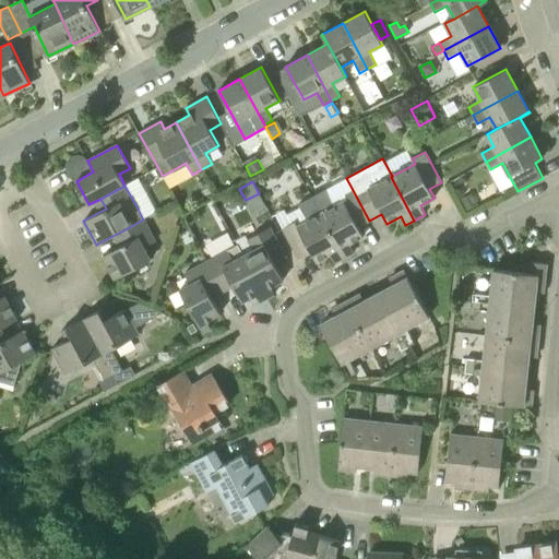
[(325,189),(311,197),(344,258),(354,252),(349,244),(364,236),(358,226),(369,221),(353,190),(345,194),(347,199),(334,206),(325,189)]
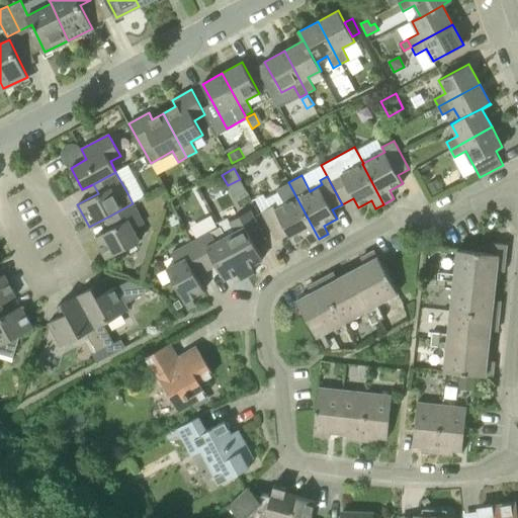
[(436,181),(427,186),(432,194),(441,189),(436,181)]
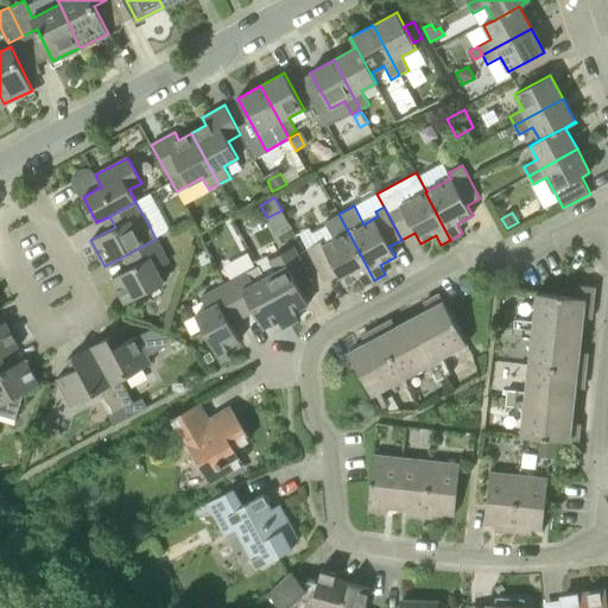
[(374,280),(339,214),(325,222),(335,240),(323,247),(320,241),(308,247),(325,282),(337,274),(343,285),(359,277),(365,285),(374,280)]
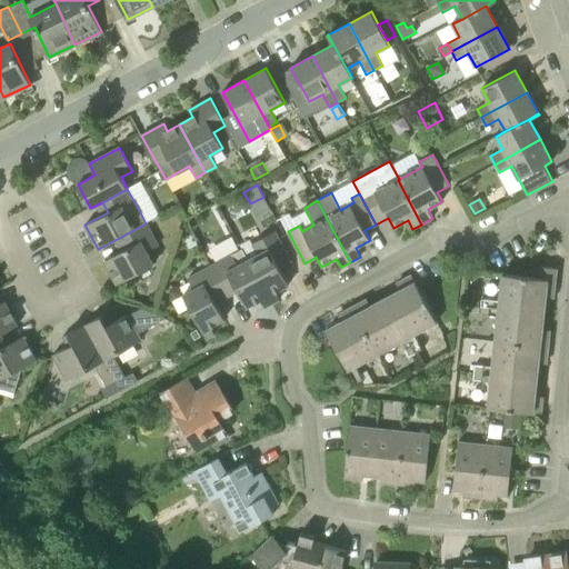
[(136,229),(121,237),(127,248),(103,260),(117,285),(153,265),(147,251),(158,245),(146,223),(136,229)]
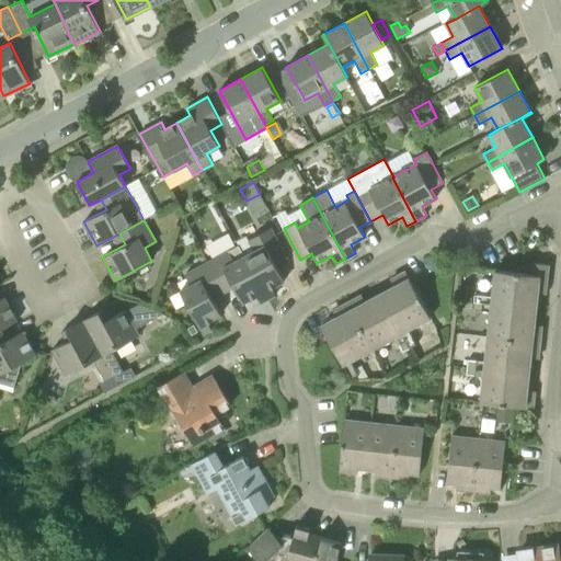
[(285,281),(277,267),(276,264),(287,259),(271,228),(249,240),(253,249),(244,254),(268,299),(275,295),(272,288),(285,281)]
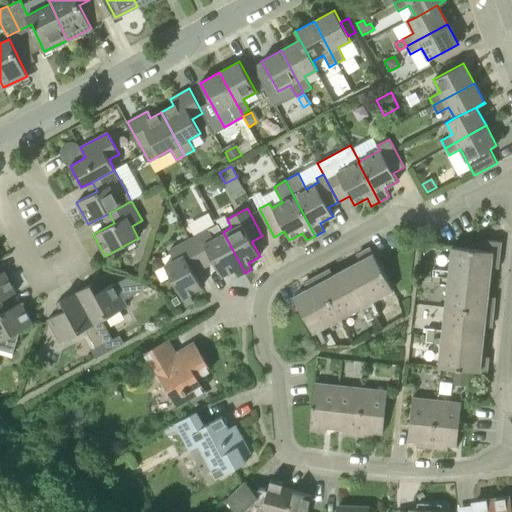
[(209,228),(189,239),(205,267),(214,262),(222,276),(234,270),(238,277),(245,273),(223,232),(214,237),(209,228)]
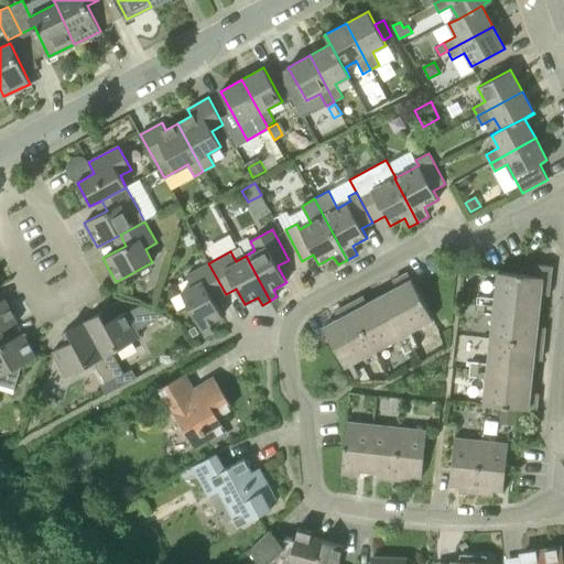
[(214,301),(226,294),(208,263),(186,275),(192,285),(181,291),(205,336),(214,331),(209,324),(223,316),(214,301)]
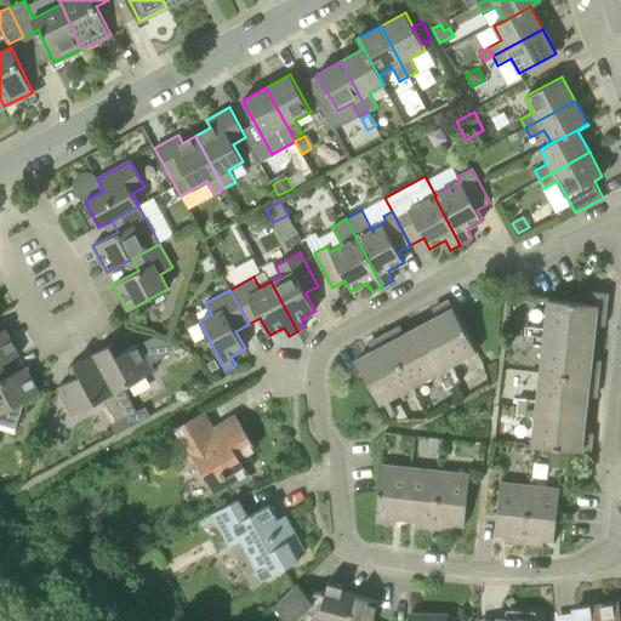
[(588,303),(602,305),(607,306),(608,292),(590,291),(588,303)]
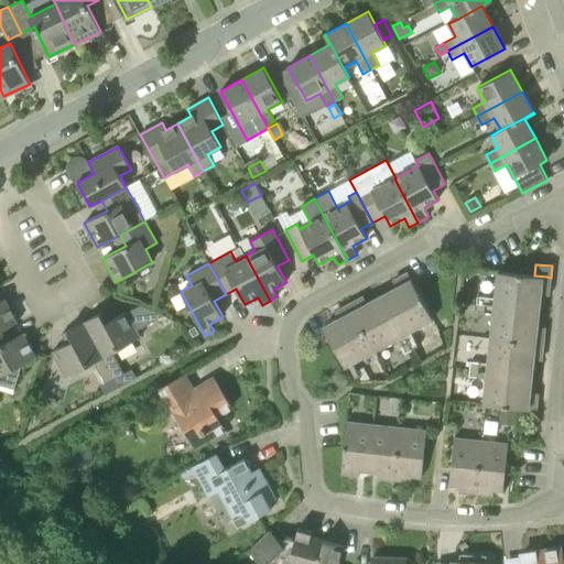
[(402,284),(384,294),(412,350),(419,347),(414,339),(415,338),(411,332),(433,320),(408,272),(398,277),(402,284)]
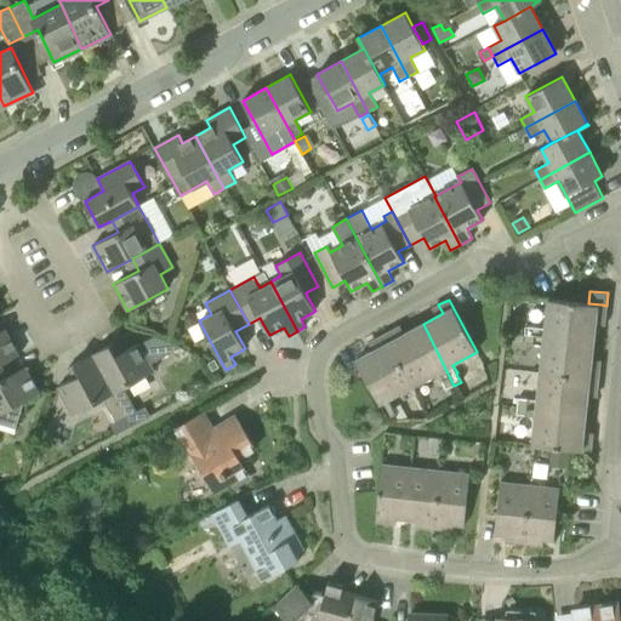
[(602,305),(588,303),(548,300),(545,328),(525,325),(525,334),(593,341),(596,317),(605,318),(607,306),(602,305)]
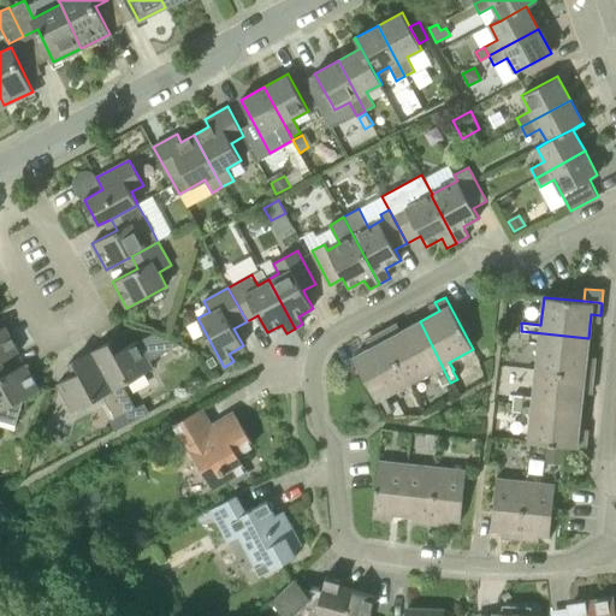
[(381,332),(409,383),(433,371),(443,388),(450,383),(420,321),(395,335),(391,327),(381,332)]
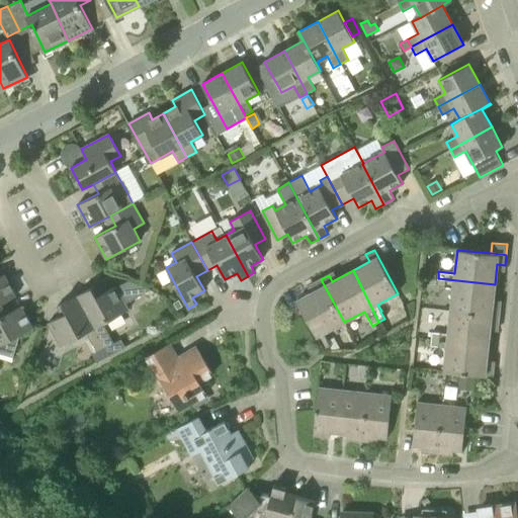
[(0,276),(0,305),(16,295),(4,274),(0,276)]
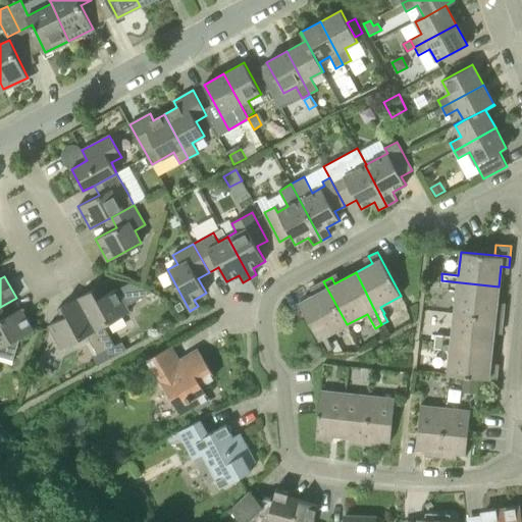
[(457,290),(455,313),(503,318),(504,309),(497,308),(499,286),(441,280),(440,288),(457,290)]
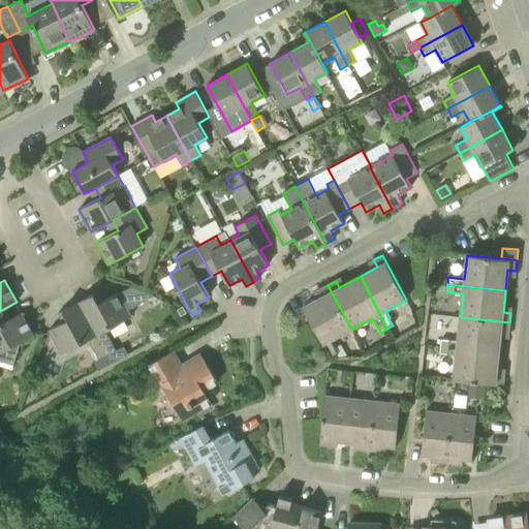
[(351,329),(328,285),(319,289),(322,297),(303,307),(331,359),(339,354),(341,359),(347,355),(341,344),(335,348),(330,340),(351,329)]
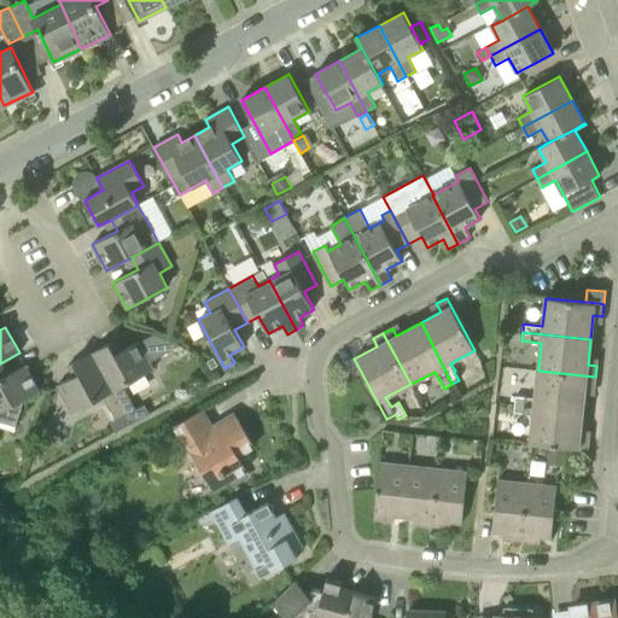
[(91,353),(124,415),(135,409),(123,386),(153,369),(150,362),(180,347),(155,334),(139,343),(138,342),(122,350),(116,339),(91,353)]
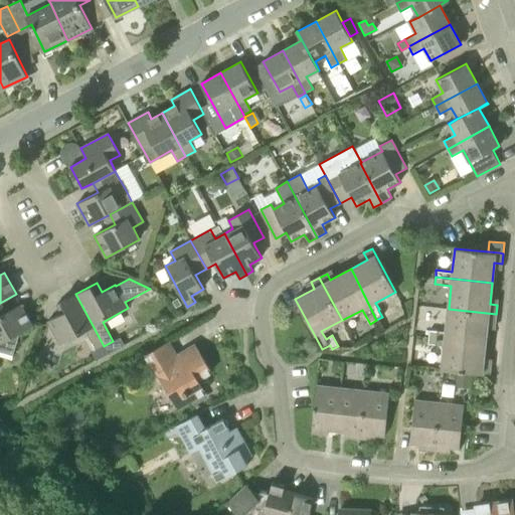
[(389,321),(407,313),(397,292),(380,300),(389,321)]
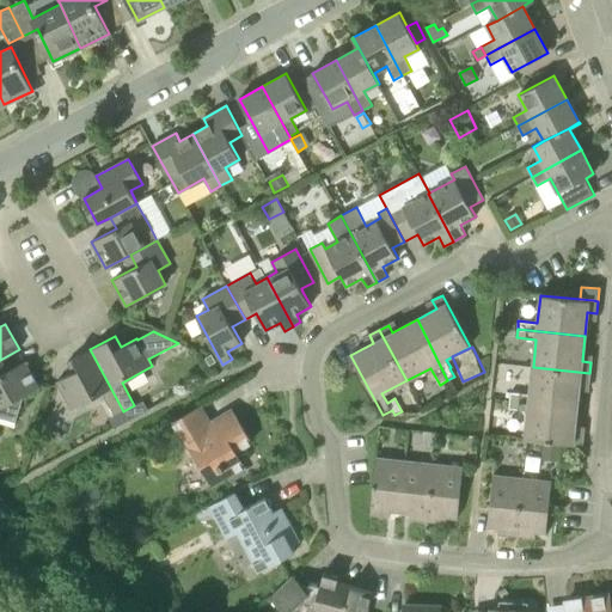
[(102,395),(114,416),(123,411),(90,349),(67,361),(73,373),(56,381),(73,411),(102,395)]
